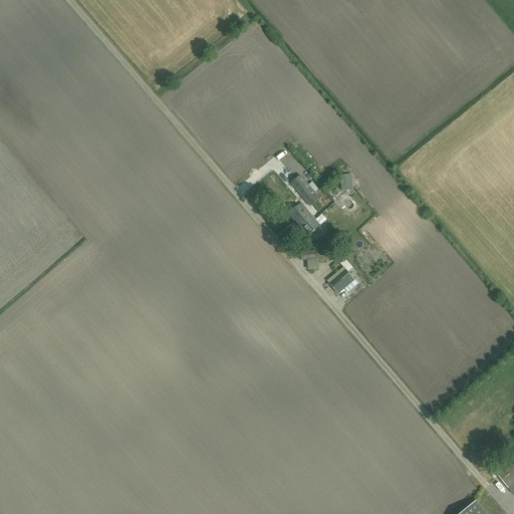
[(310,207),(320,199),(300,176),(291,184),(310,207)]
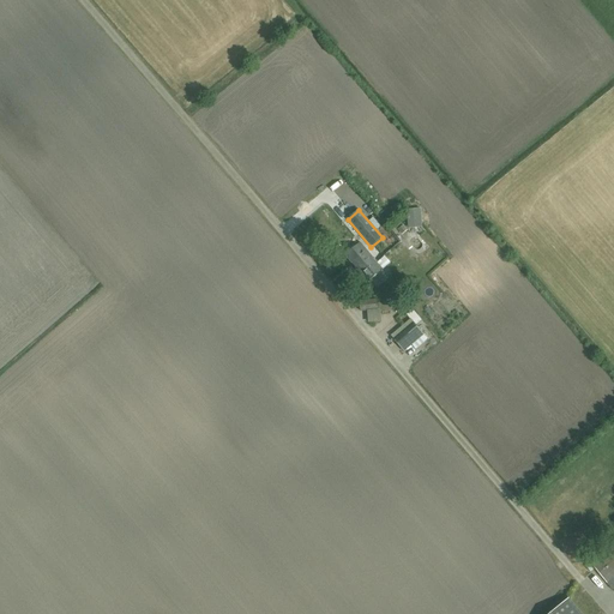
[(355,269),(356,271),(366,263),(371,268),(377,263),(361,244),(345,256),(356,269),(355,269)]
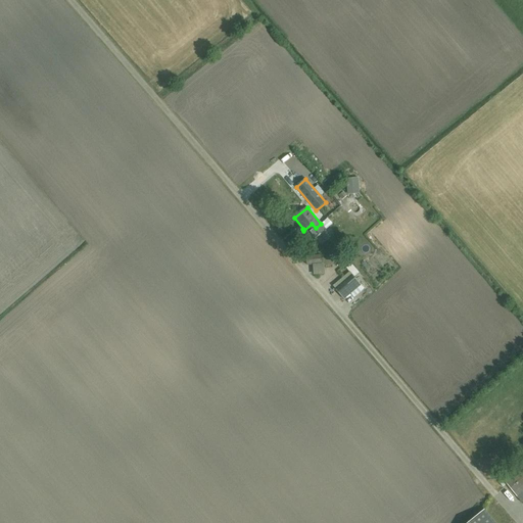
[(313,242),(327,231),(321,224),(316,228),(312,224),(303,231),(313,242)]
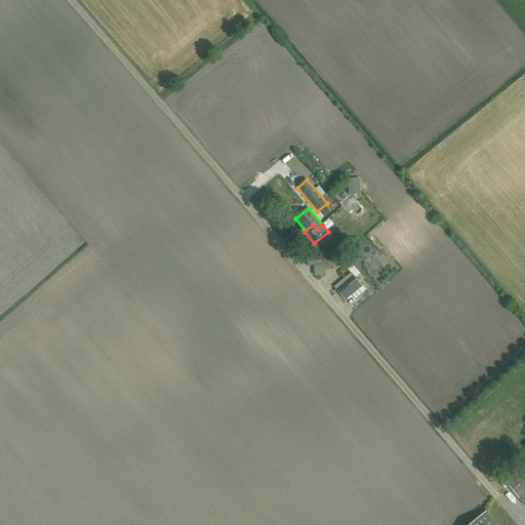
[(324,266),(323,256),(308,257),(309,267),(324,266)]
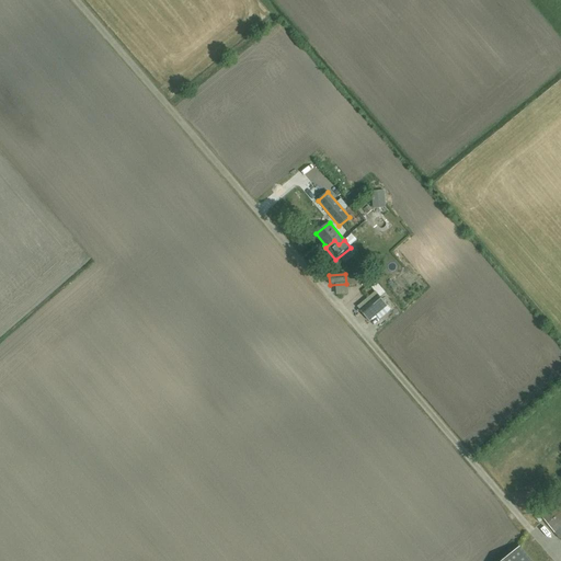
[(379,278),(373,282),(381,296),(387,292),(379,278)]
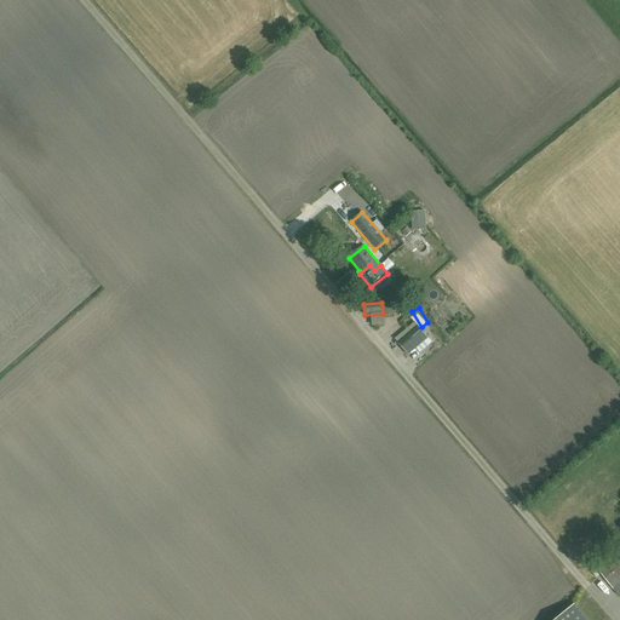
[(428,339),(418,327),(397,345),(407,356),(428,339)]
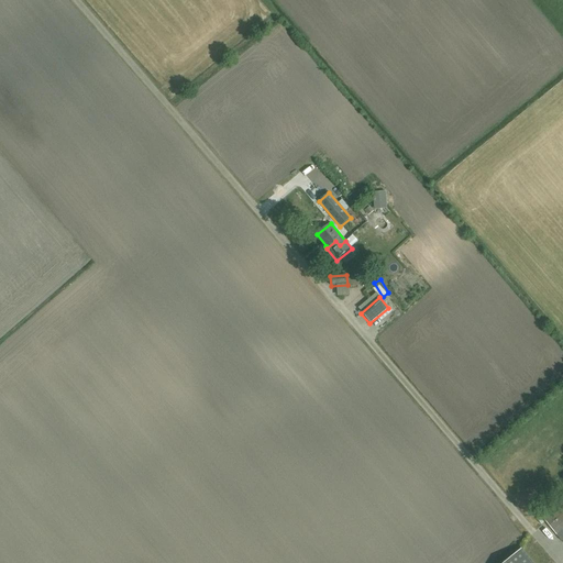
[(562,498),(542,516),(562,542),(562,541),(562,498)]
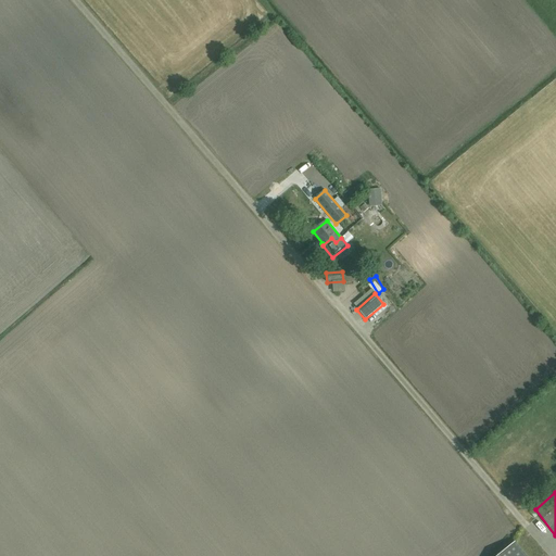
[(526,555),(514,542),(496,555),(526,555)]
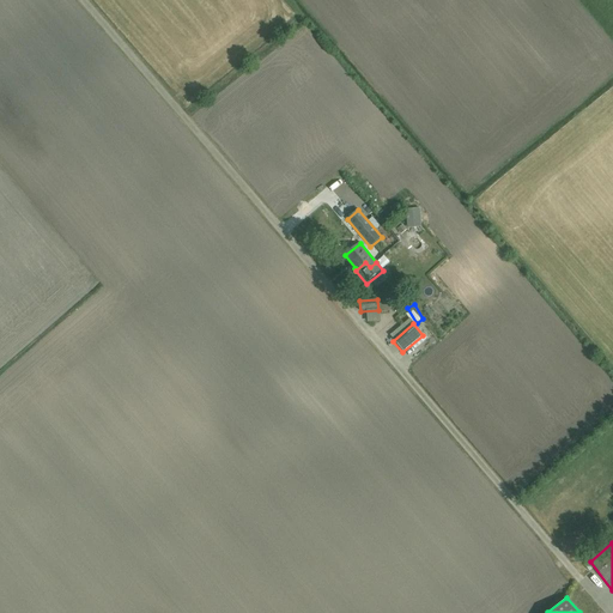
All buildings are outlined.
